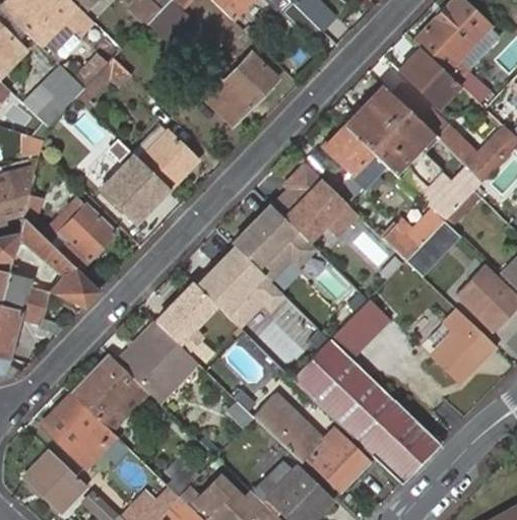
[(93,19),(73,0),(6,0),(1,6),(42,46),(66,20),(80,35),(93,19)]
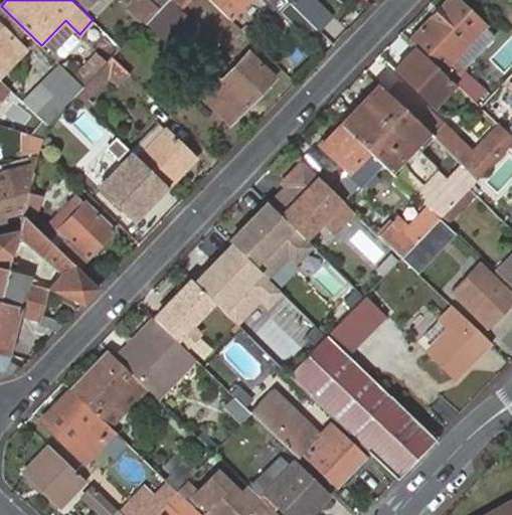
[(160,7),(152,0),(135,0),(128,8),(144,24),(147,21),(160,7)]
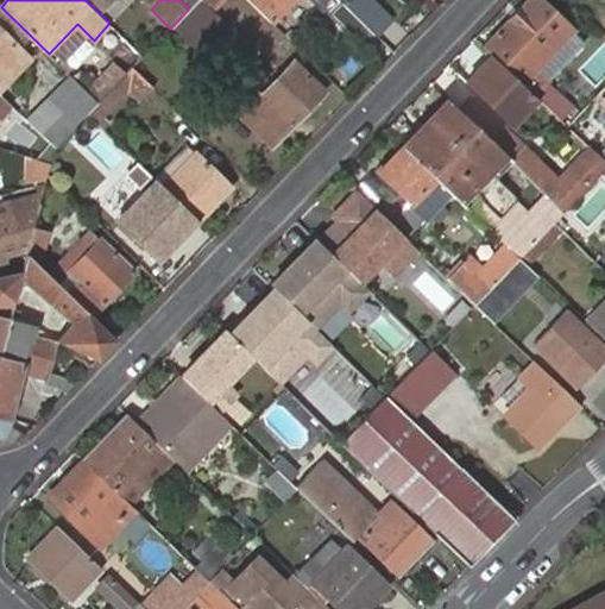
[(214,11),(224,0),(197,0),(193,6),(189,8),(174,25),(199,50),(226,23),(214,11)]
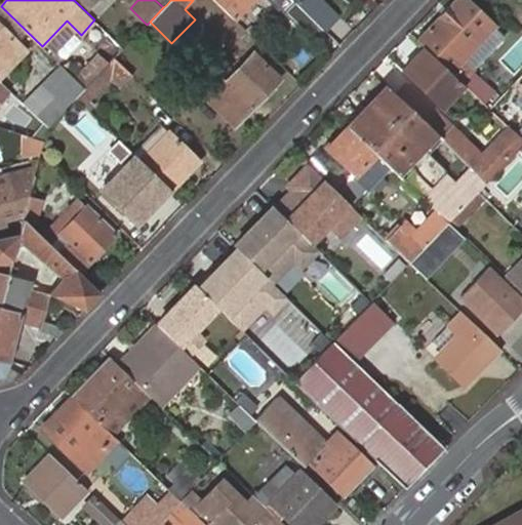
[(217,0),(236,17),(251,0),(217,0)]
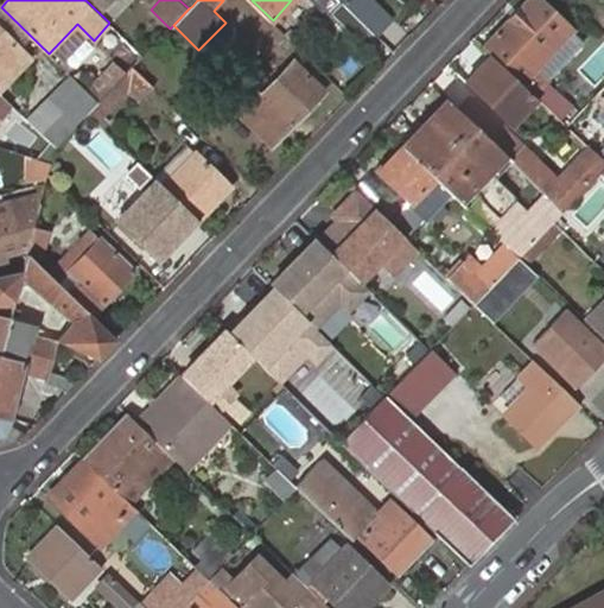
[(381,35),(349,5),(344,0),(343,0),(331,12),(367,48),(381,35)]
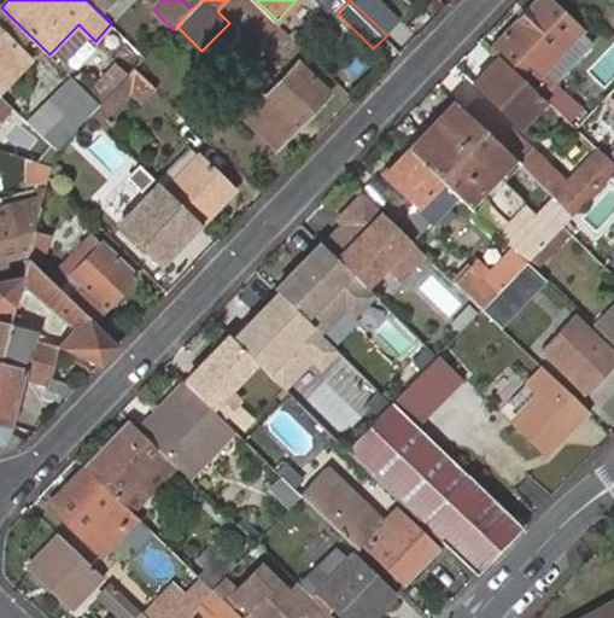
[(379,0),(350,0),(355,5),(387,35),(401,21),(379,0)]
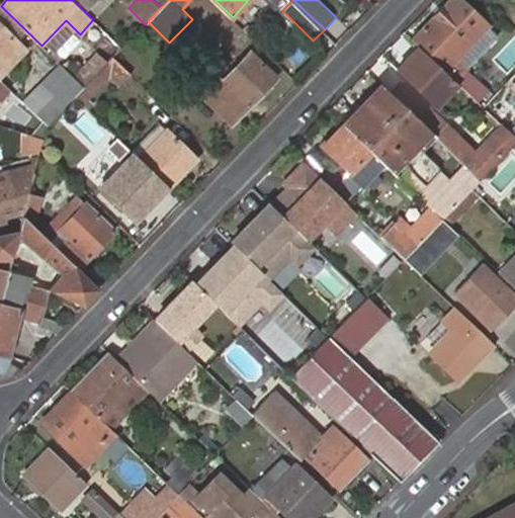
[(463,0),(450,0),(412,38),(420,46),(453,79),(468,65),(498,33),(463,0)]
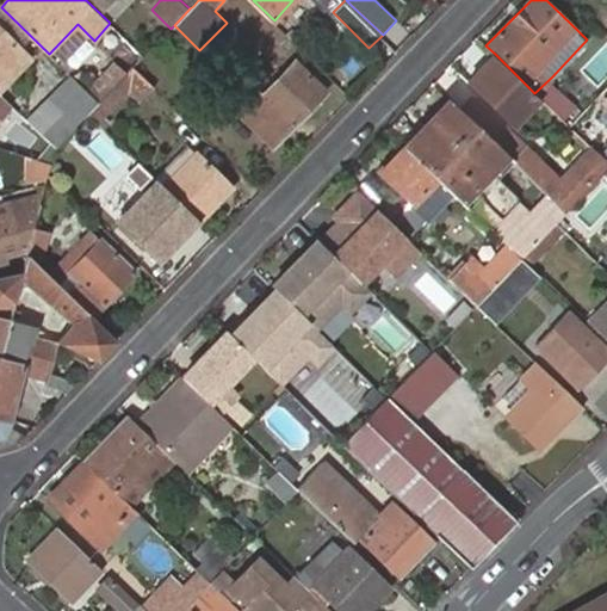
[(97,43),(117,62),(131,47),(111,28),(97,43)]
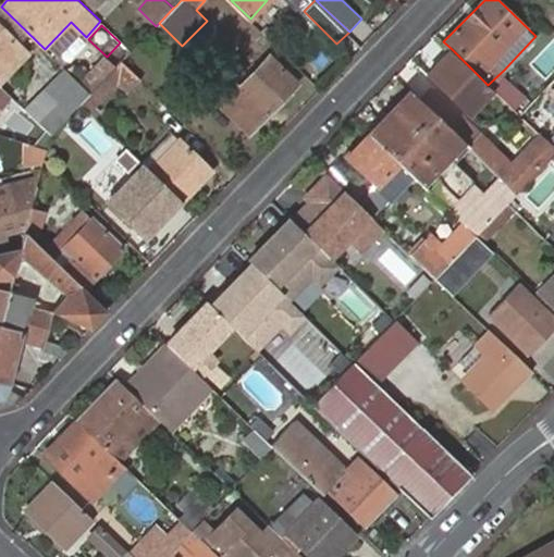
[(66,29),(48,50),(58,58),(75,37),(66,29)]
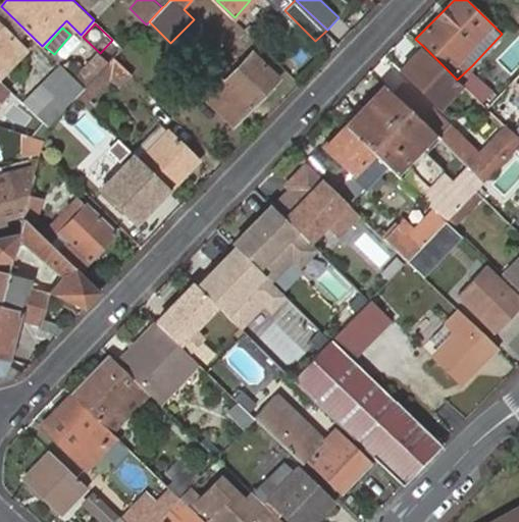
[(0,29),(0,75),(23,52),(0,29)]
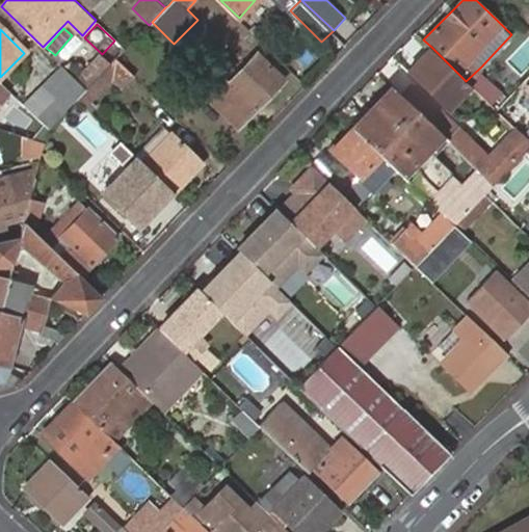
[(466,81),(431,47),(408,70),(444,104),(467,82),(466,81)]
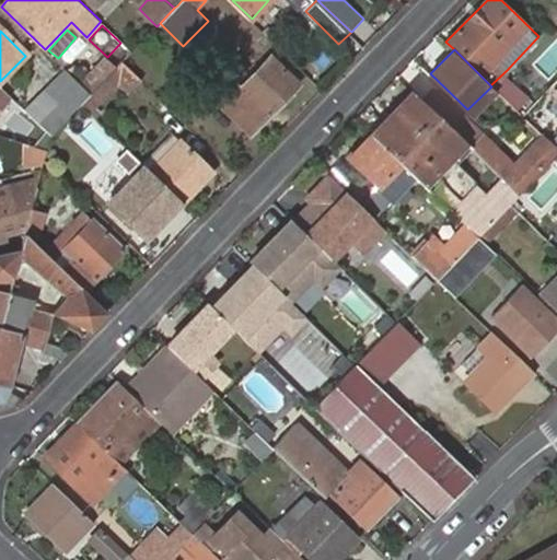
[(229,73),(211,93),(252,132),(300,83),(273,56),(242,86),(229,73)]
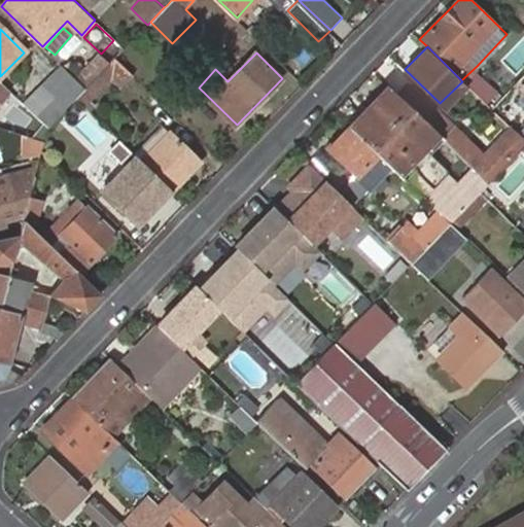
[(125,88),(136,75),(116,57),(105,69),(113,77),(125,88)]
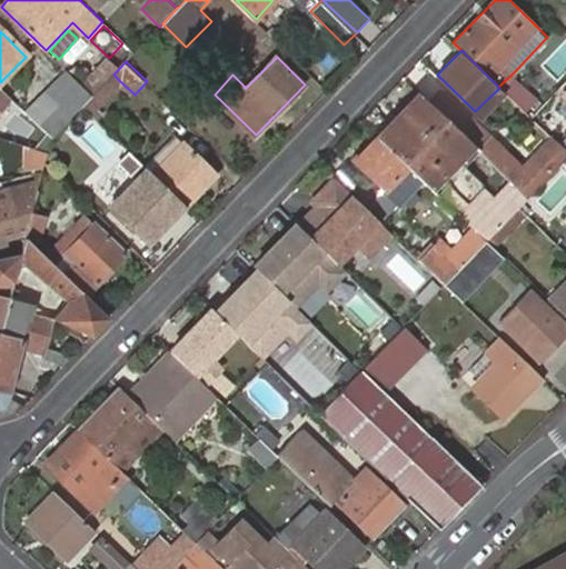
[(67,69),(27,111),(51,135),(91,93),(67,69)]
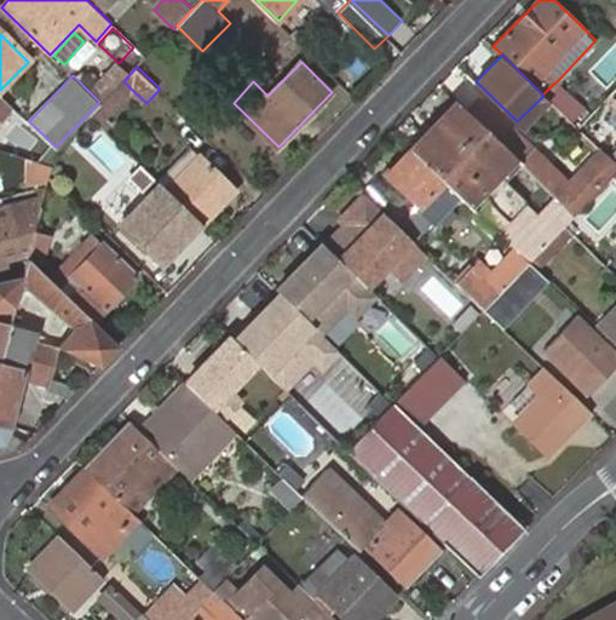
[(108,119),(133,91),(124,81),(102,104),(91,115),(109,132),(115,126),(108,119)]
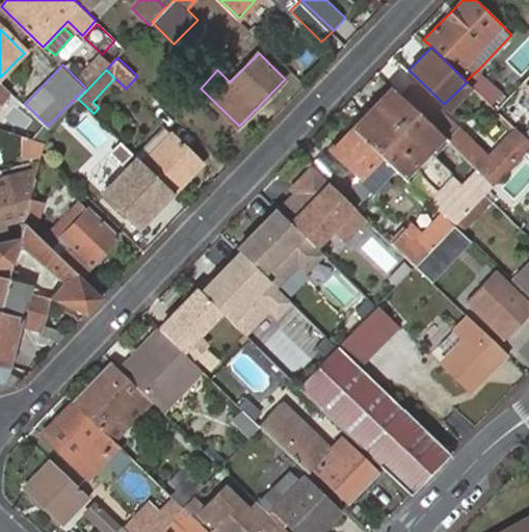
[(482,77),(472,89),(493,106),(503,92),(482,77)]
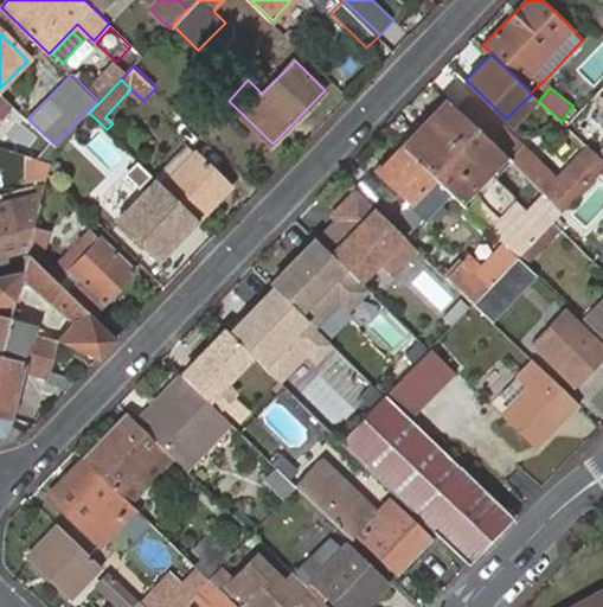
[(0,122),(14,104),(0,91),(0,122)]
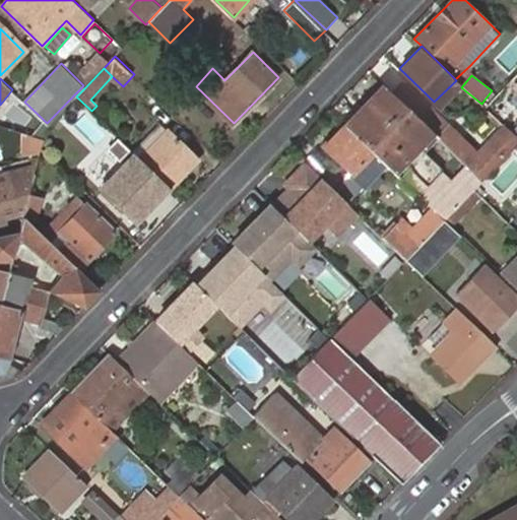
[(434,102),(440,108),(461,85),(456,80),(434,102)]
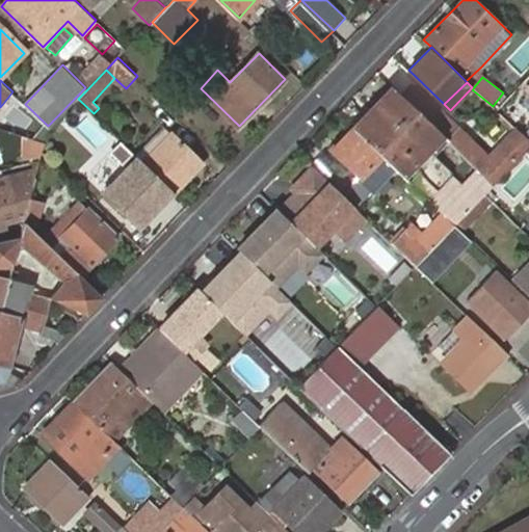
[(528,142),(522,137),(518,132),(516,131),(490,157),(414,83),(400,95),(425,118),(430,125),(448,141),(466,158),(491,182),(528,144),(528,142)]
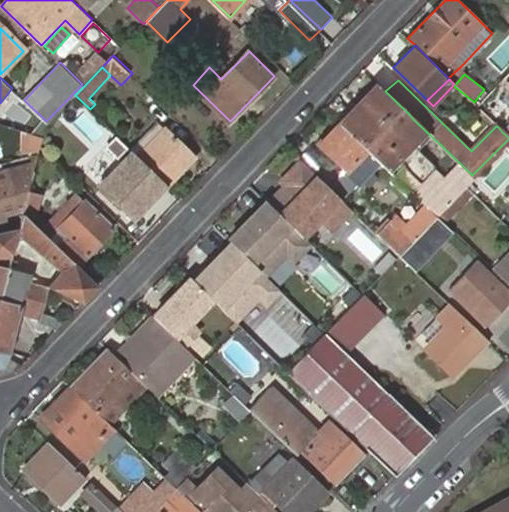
[(431,136),(414,120),(409,114),(385,91),(379,85),(341,123),(381,162),(393,174),(416,150),(431,136)]
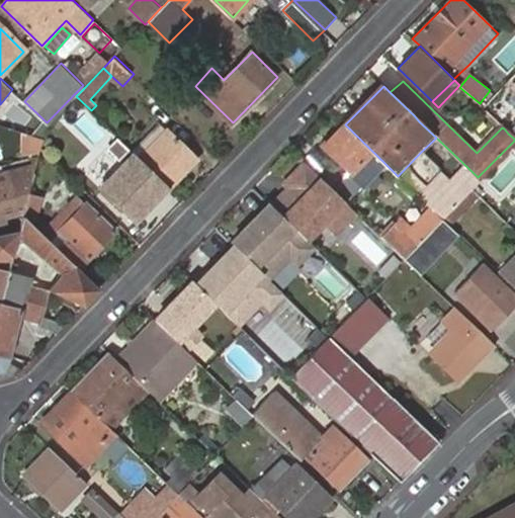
[(495,98),(485,107),(504,126),(514,116),(495,98)]
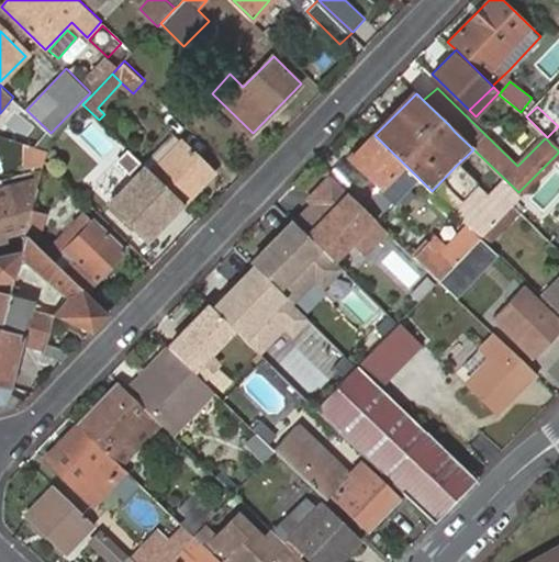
[(153,172),(182,141),(175,133),(145,165),(153,172)]
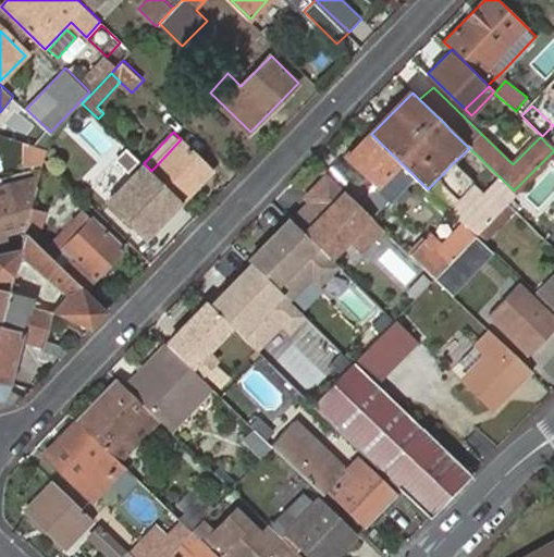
[(60,139),(52,133),(48,149),(48,152),(54,153),(60,139)]
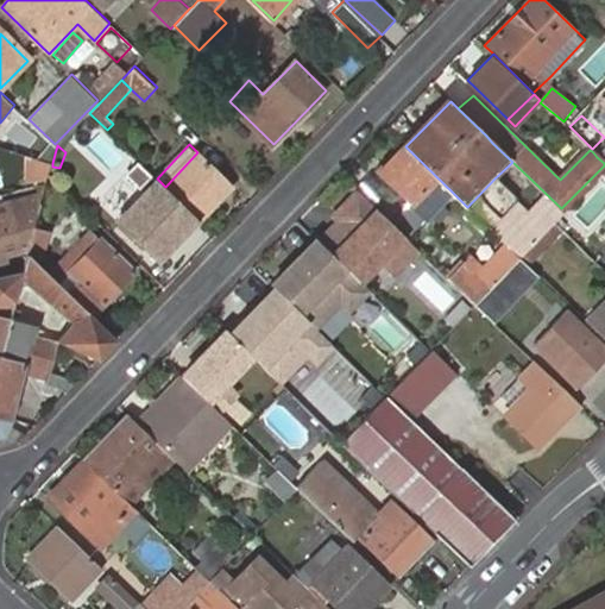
[(52,163),(0,146),(0,187),(49,180),(52,167),(52,163)]
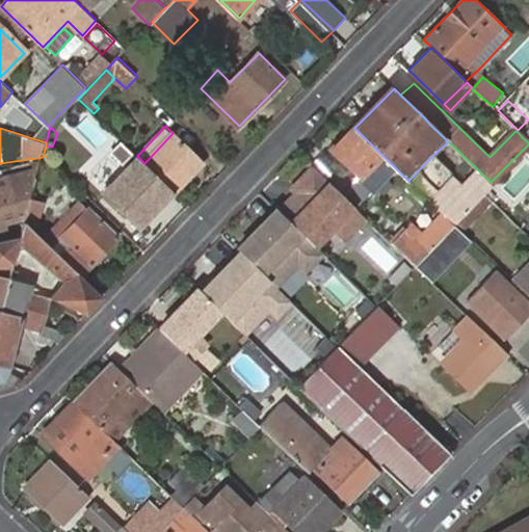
[(396,168),(354,128),(331,154),(359,180),(360,179),(373,192),(396,168)]
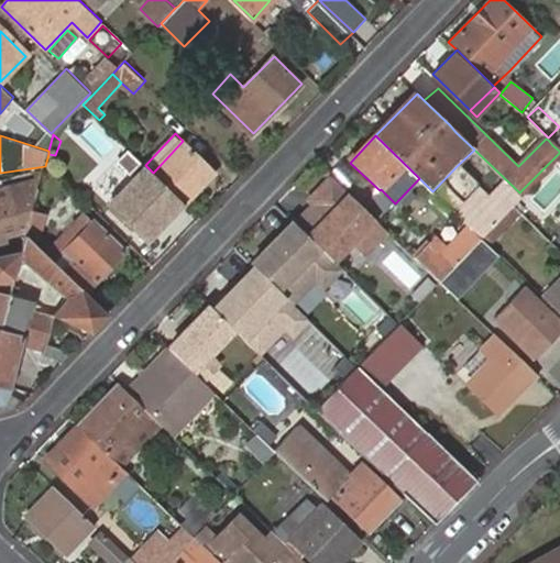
[(153,173),(186,205),(217,174),(183,141),(153,173)]
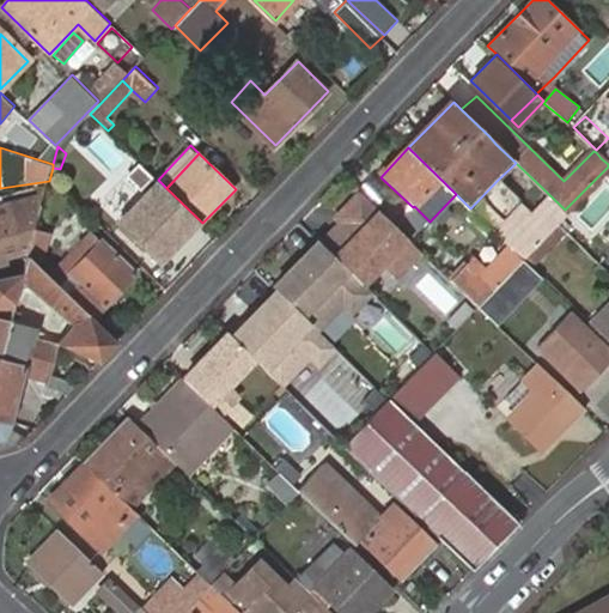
[(202,223),(158,180),(117,223),(162,266),(202,223)]
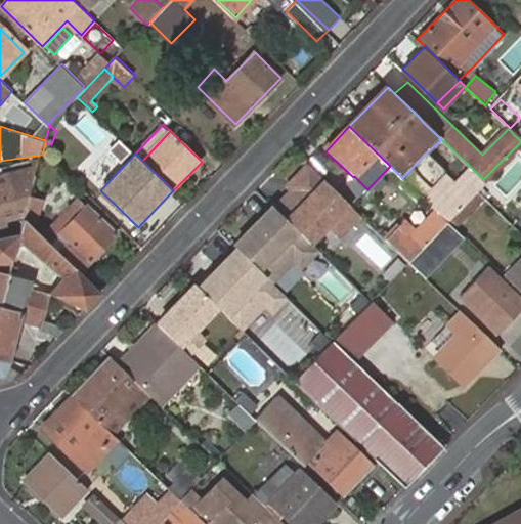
[(402,178),(421,195),(434,183),(443,191),(453,181),(443,171),(426,154),(402,178)]
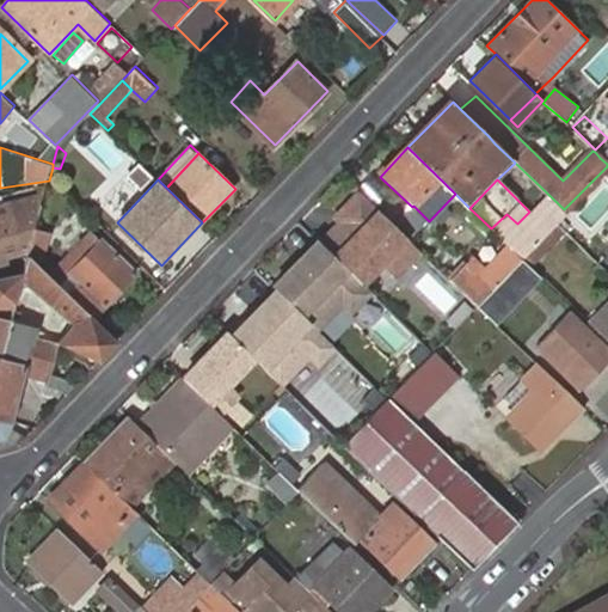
[(558,222),(567,213),(564,209),(535,182),(517,200),(529,212),(517,224),(507,214),(491,228),(502,239),(505,243),(522,258),(558,222)]
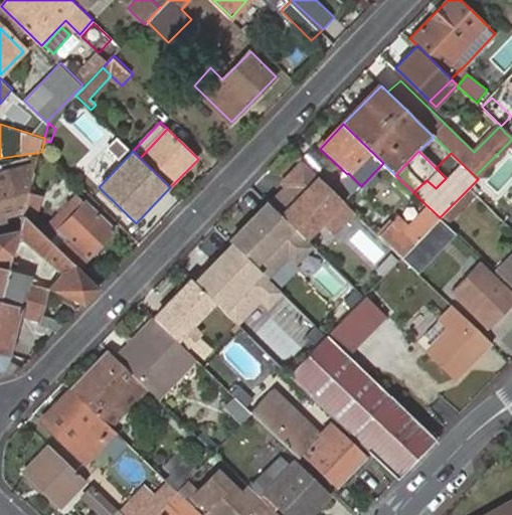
[(191,278),(155,318),(189,349),(202,334),(194,326),(216,301),(241,324),(261,303),(271,312),(287,295),(271,281),(290,261),(303,272),(325,246),(316,238),(325,229),(337,240),(363,212),(304,159),(229,239),(232,243),(197,283),(191,278)]
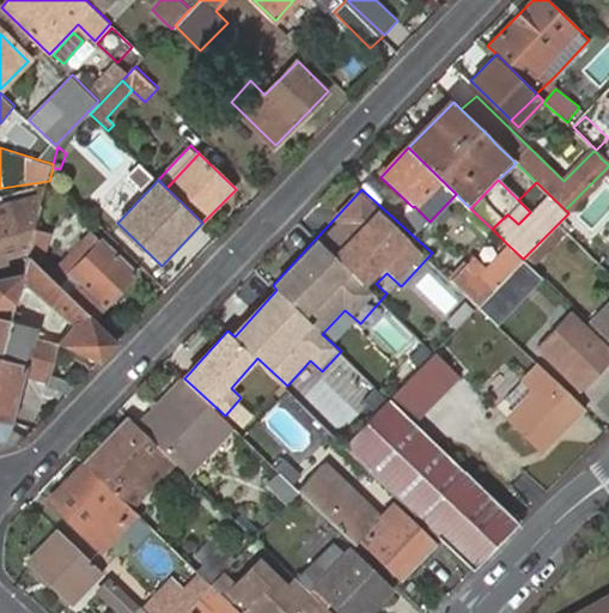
[(34,237),(42,205),(44,196),(11,205),(13,213),(0,216),(0,256),(24,250),(20,241),(34,237)]
